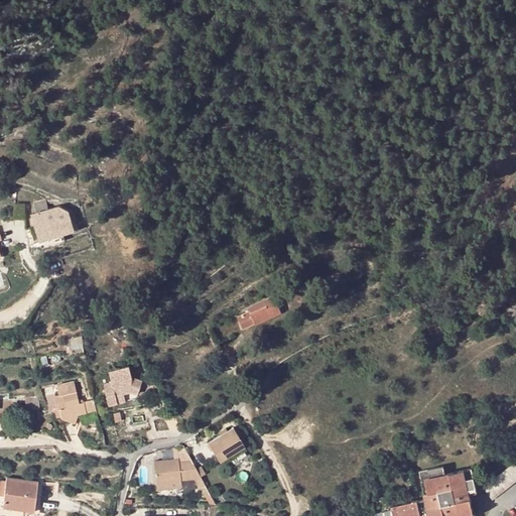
[(49,209),(46,199),(34,203),(36,212),(49,209)]
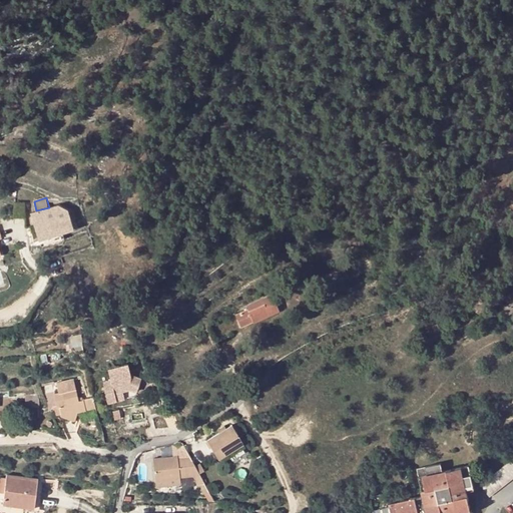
[(26,213),(25,202),(15,202),(14,216),(26,216),(26,213)]
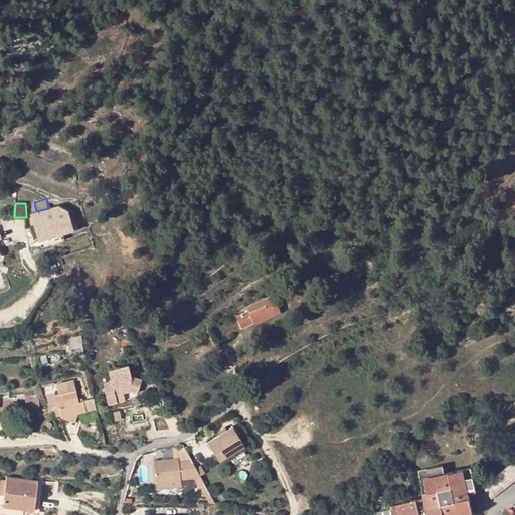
[(69,210),(60,205),(49,208),(36,211),(32,212),(41,240),(75,229),(69,210)]
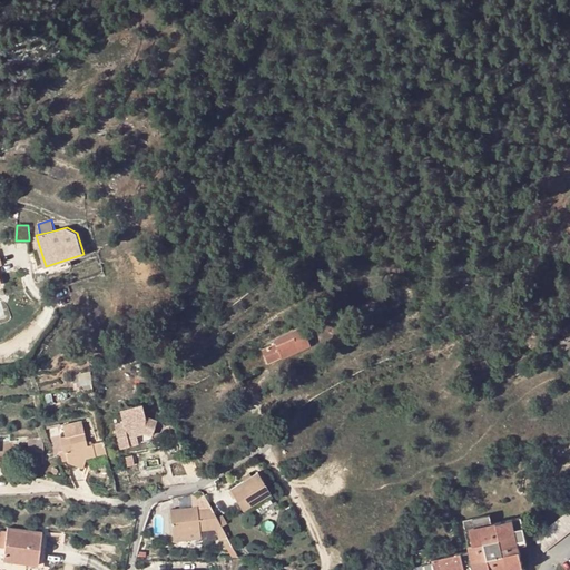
[(569,344),(569,325),(564,330),(562,326),(554,332),(558,335),(556,336),(566,349),(569,344)]
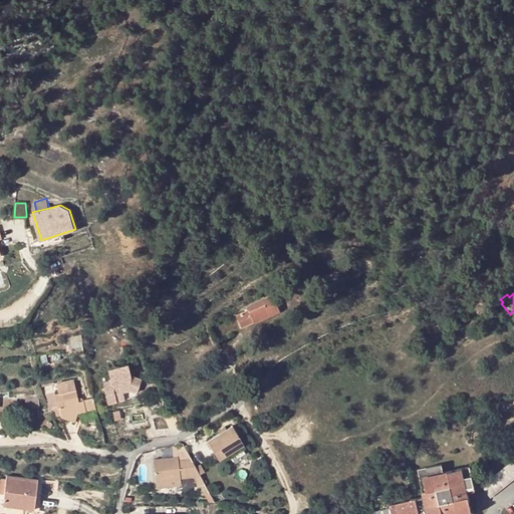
[(280,311),(274,296),(248,307),(249,310),(237,315),(242,327),(254,321),(254,323),(280,311)]
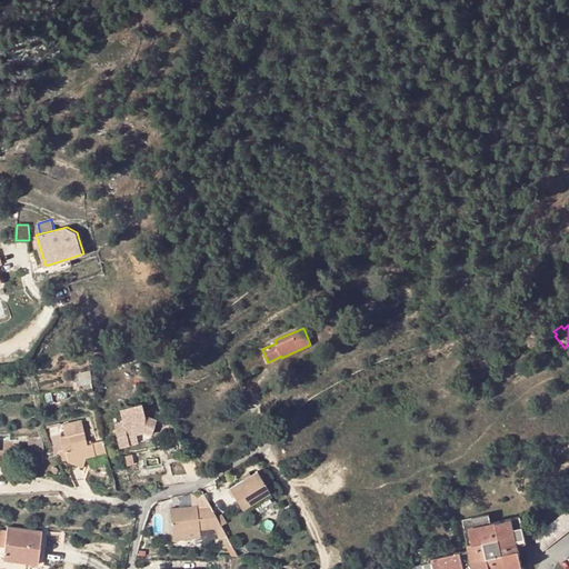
[(145,416),(141,402),(120,408),(122,421),(113,423),(119,447),(129,445),(127,437),(136,433),(145,432),(152,435),(157,420),(145,416)]
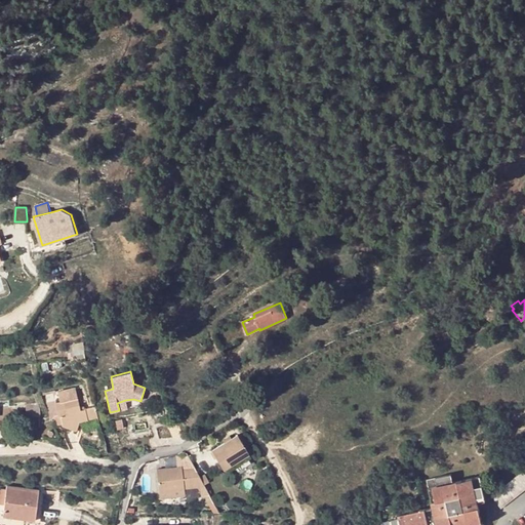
[(79,405),(76,388),(57,392),(61,402),(55,403),(58,416),(61,415),(63,423),(64,426),(77,430),(80,422),(88,420),(86,409),(84,409),(83,404),(79,405)]
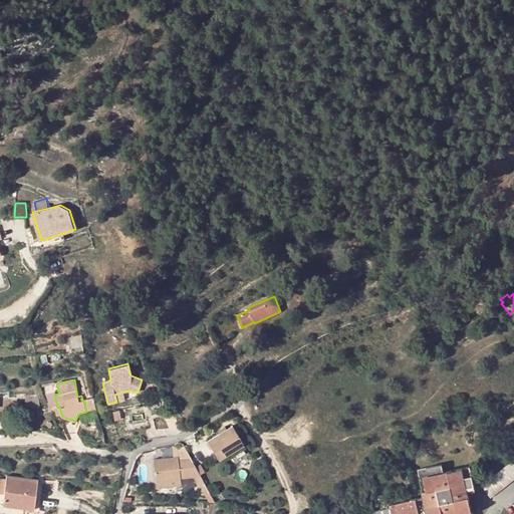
[(124,400),(122,392),(114,395),(116,402),(124,400)]
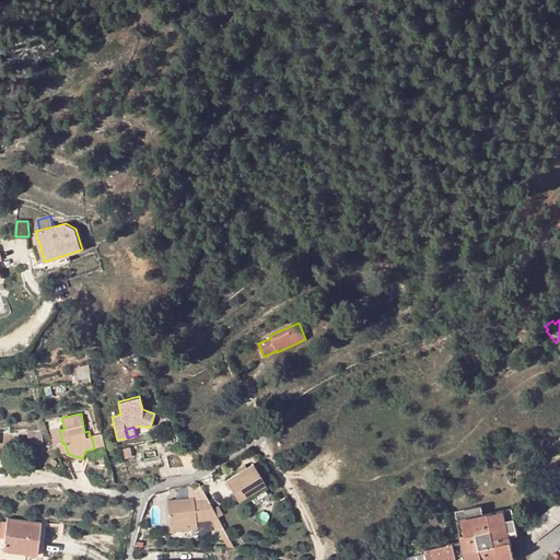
[(41,430),(27,430),(28,444),(43,444),(43,434),(41,430)]
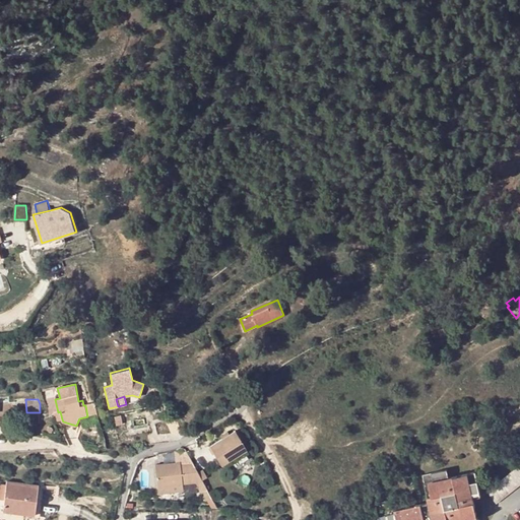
[(96,413),(94,402),(85,405),(87,416),(96,413)]
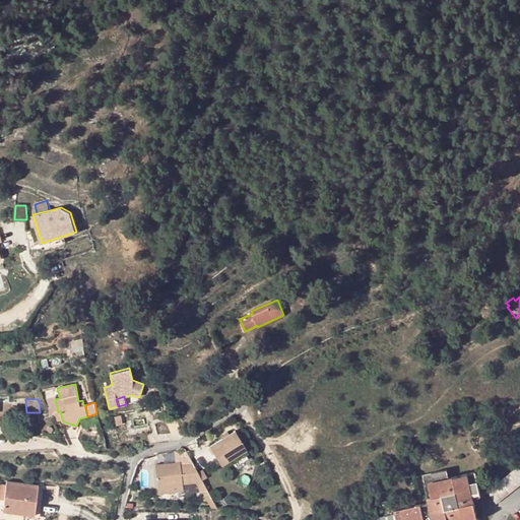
[(146,414),(135,417),(133,412),(114,416),(116,426),(125,424),(127,430),(148,426),(147,420),(154,419),(153,415),(146,416),(146,414)]
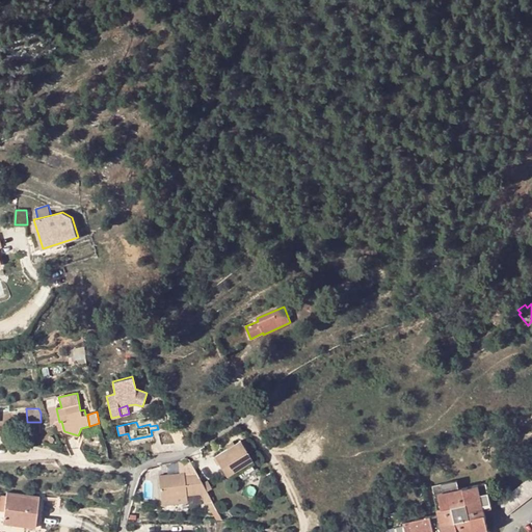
[(280,436),(273,428),(266,434),(272,442),(280,436)]
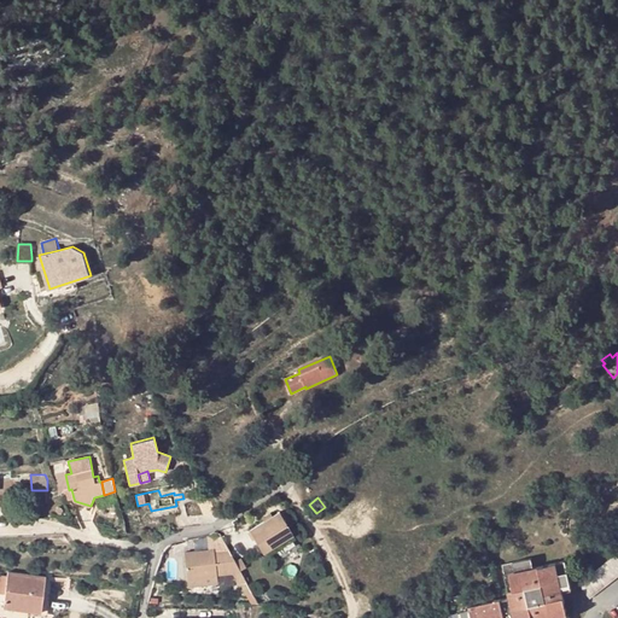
[(293,534),(280,512),(250,530),(263,552),(293,534)]
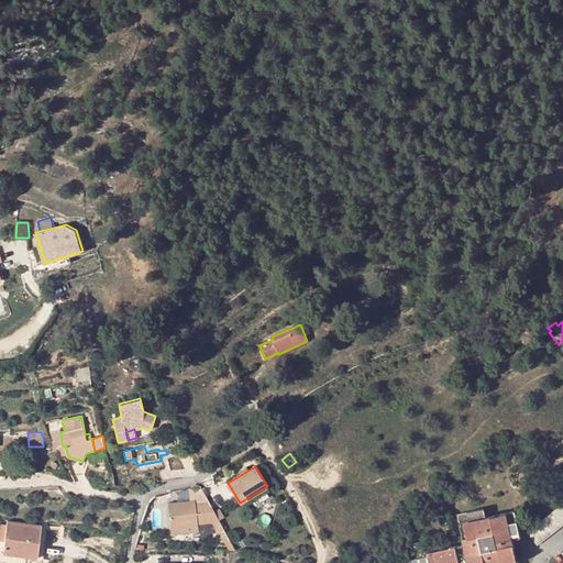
[(267,486),(250,497),(253,503),(271,492),(267,486)]
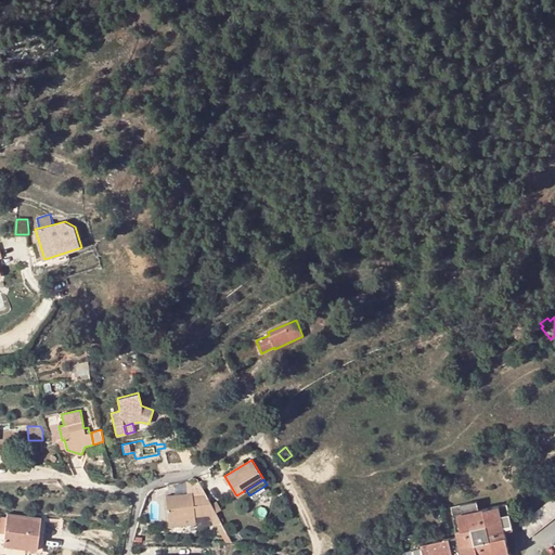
[(207,495),(193,497),(193,493),(166,497),(168,519),(195,517),(195,515),(208,514),(213,524),(214,524),(219,534),(220,533),(223,525),(216,512),(211,504),(207,495)]
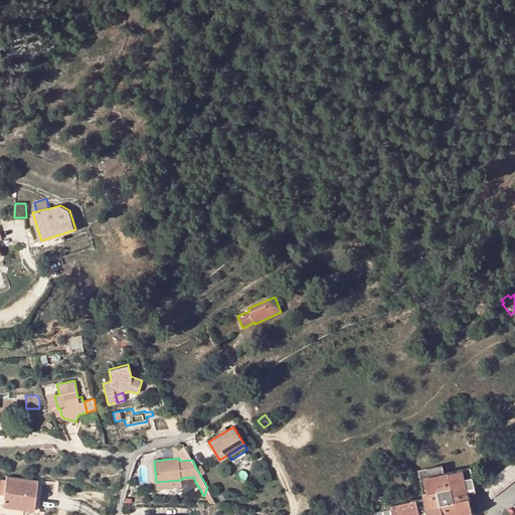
[(514,480),(514,464),(513,462),(482,487),(492,499),(514,480)]
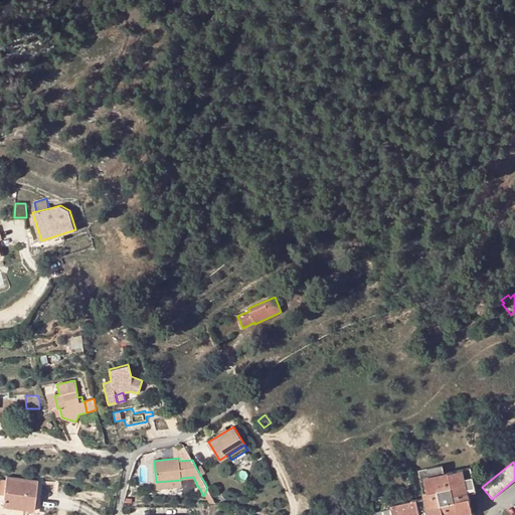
[(200,465),(196,468),(200,475),(205,473),(200,465)]
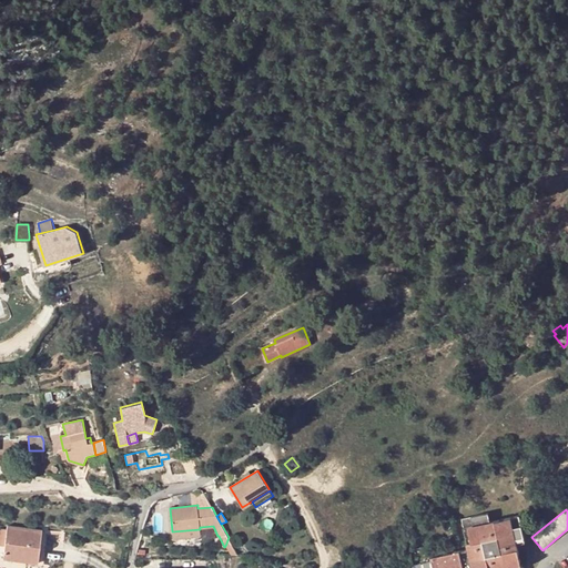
[(483,515),(462,519),(468,549),(459,550),(464,567),(521,567),(517,545),(516,538),(525,537),(519,515),(490,521),(485,523),(483,515)]
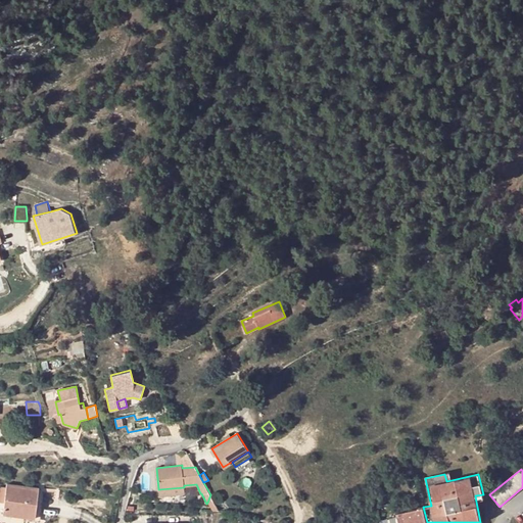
[(39,488),(7,484),(6,488),(0,486),(0,502),(4,503),(3,513),(11,515),(12,510),(36,512),(39,488)]
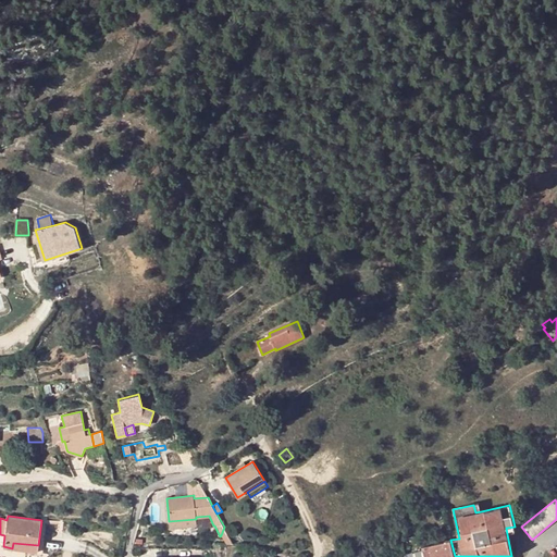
[(196,519),(169,521),(170,529),(197,525),(196,519)]
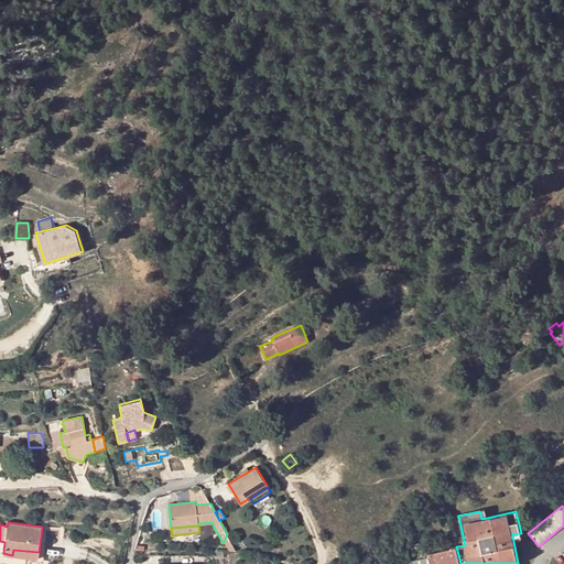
[(429,553),(430,563),(455,563),(461,563),(456,546),(451,548),(443,550),(429,553)]
